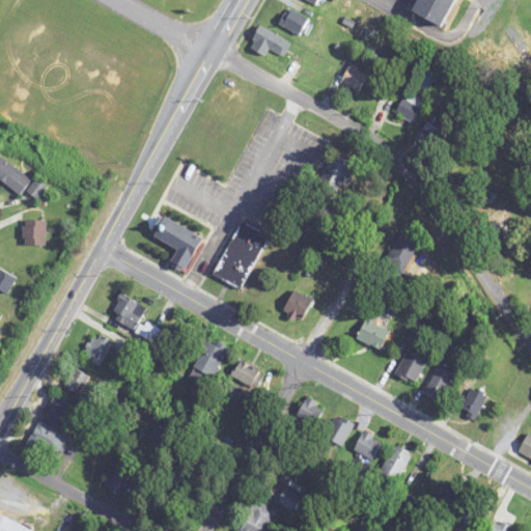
[(420,0),(415,12),(449,27),(460,0),(420,0)]
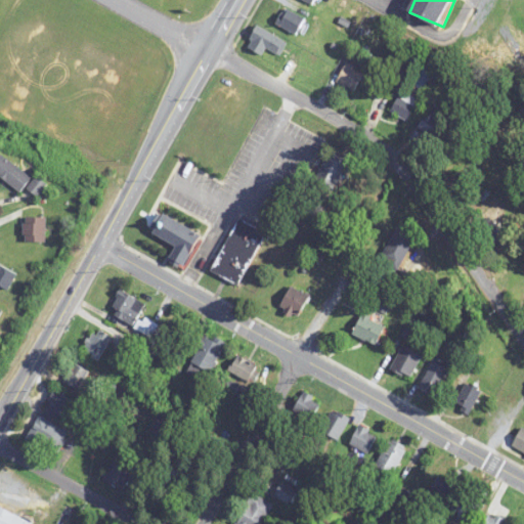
[(305,22),(287,8),(276,23),(295,36),(305,22)]
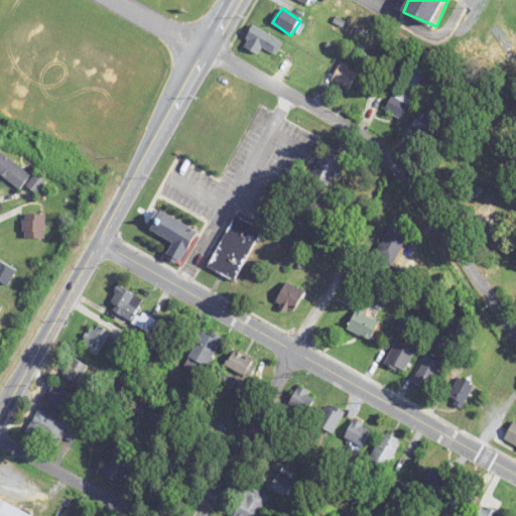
[(261,49),(276,56),(282,42),(252,27),(243,47),(258,54),(261,49)]
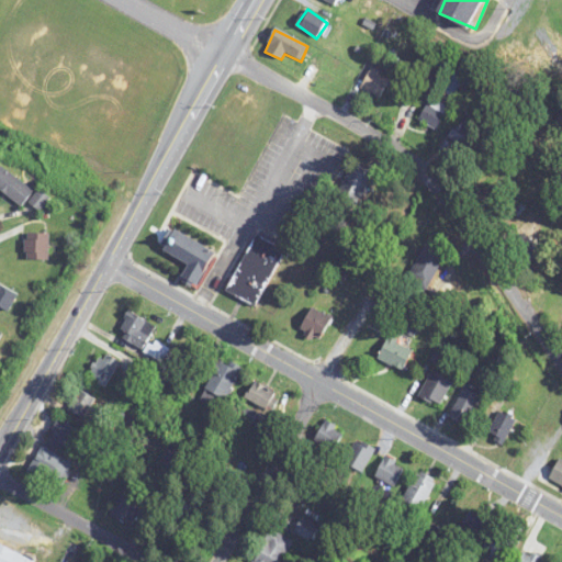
[(380,99),(391,79),(371,69),(361,89),(380,99)]
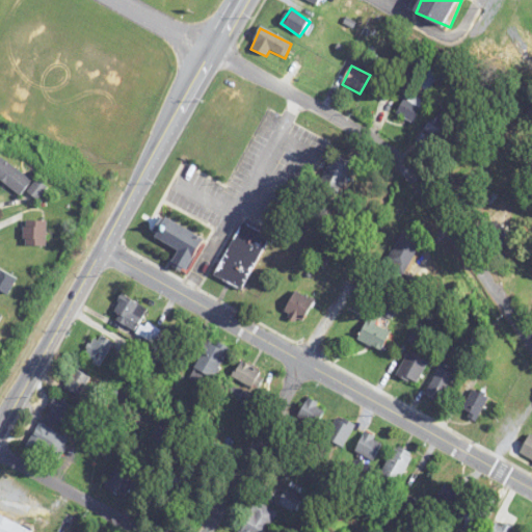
[(429,97),(410,88),(398,115),(418,125),(429,97)]
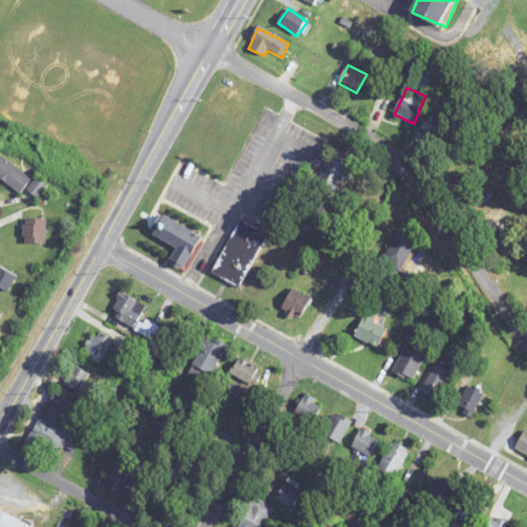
[(421,131),(435,138),(443,123),(428,115),(421,131)]
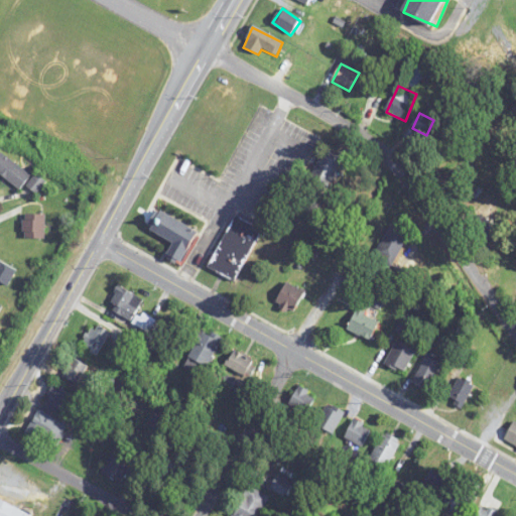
[(0,151),(0,174),(19,190),(25,183),(37,192),(43,184),(0,151)]
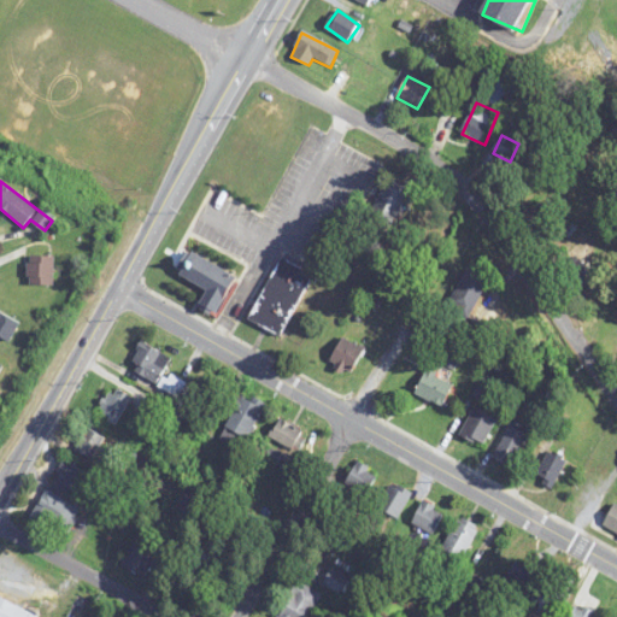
[(407,194),(383,184),(368,225),(391,234),(407,194)]
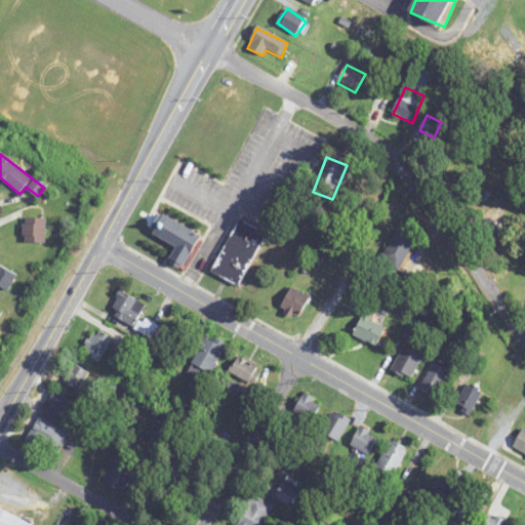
[(202,235),(160,215),(151,235),(176,247),(169,261),(186,270),(202,235)]
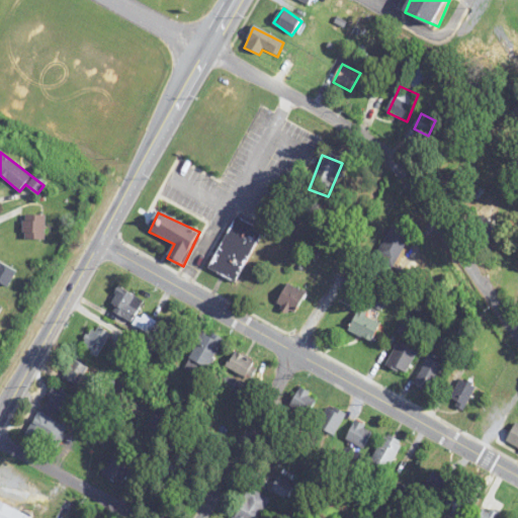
[(45,240),(45,216),(23,216),(23,240),(45,240)]
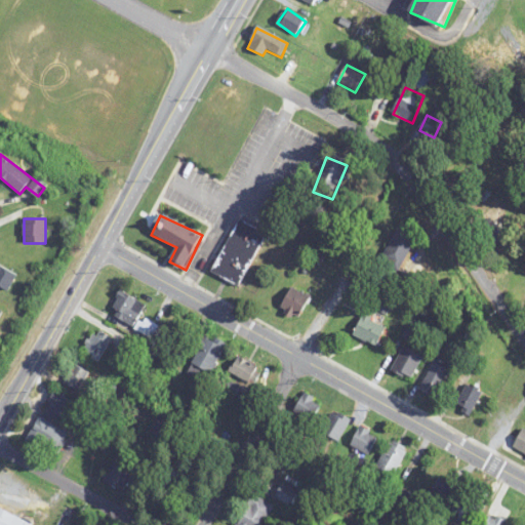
[(212,274),(240,287),(267,232),(238,218),(212,274)]
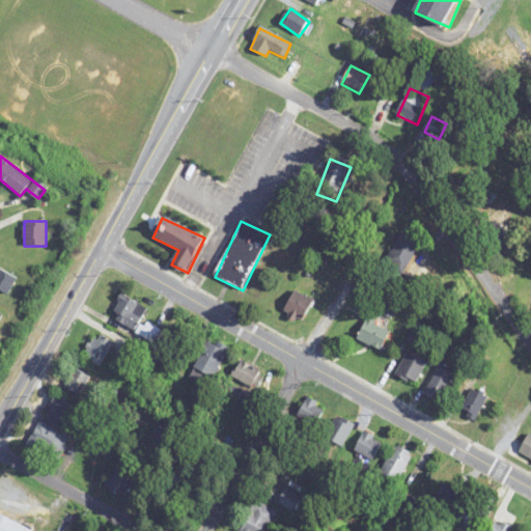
[(402,274),(421,243),(402,231),(384,262),(402,274)]
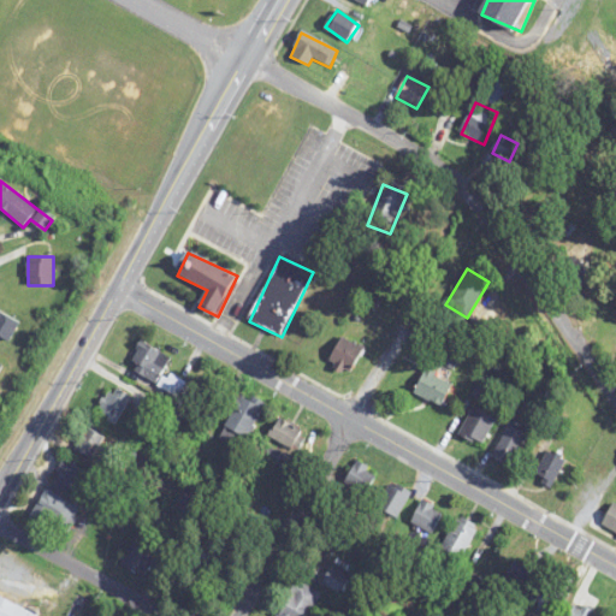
[(363,349),(343,338),(329,362),(350,374),(363,349)]
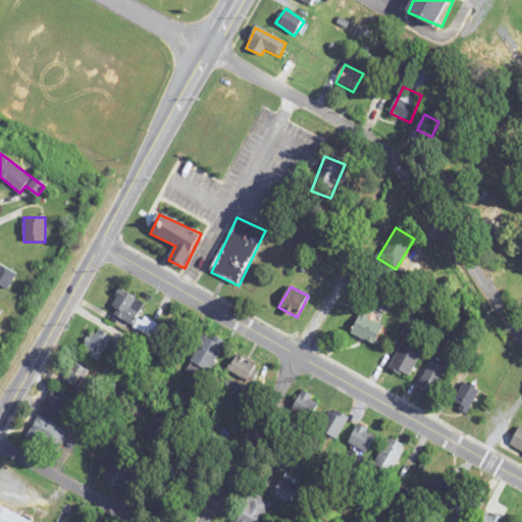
[(152,337),(158,326),(139,315),(145,303),(119,290),(106,313),(152,337)]
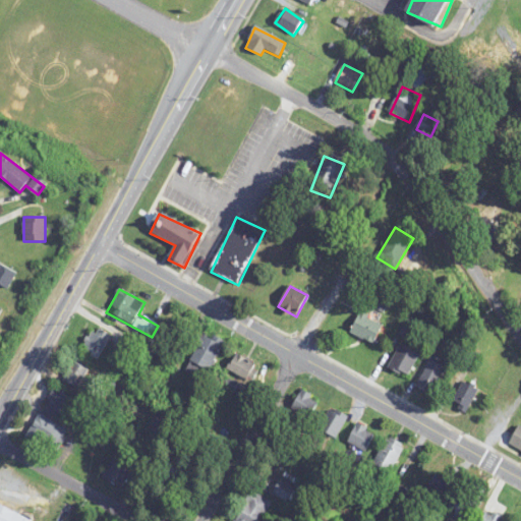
[(383,329),(364,312),(350,329),(369,345),(383,329)]
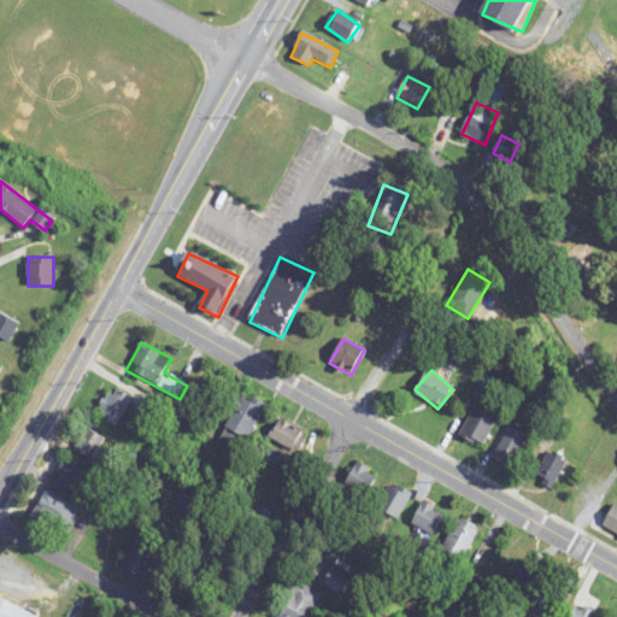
[(133,399),(115,387),(97,413),(113,425),(133,399)]
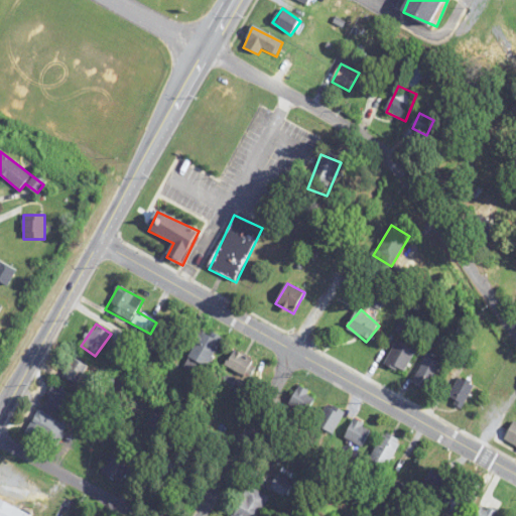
[(203,378),(222,340),(203,330),(183,368),(203,378)]
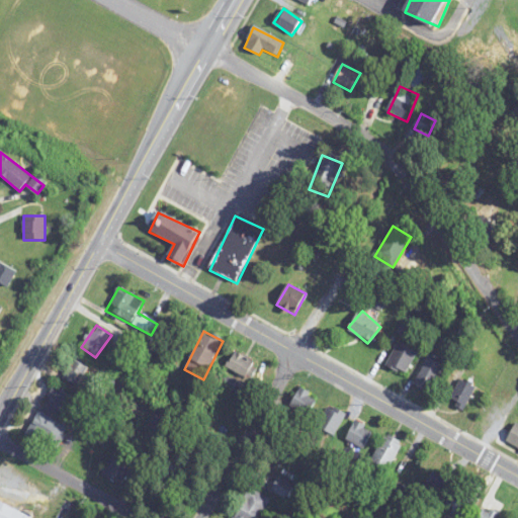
[(405,375),(417,353),(399,343),(386,364),(405,375)]
